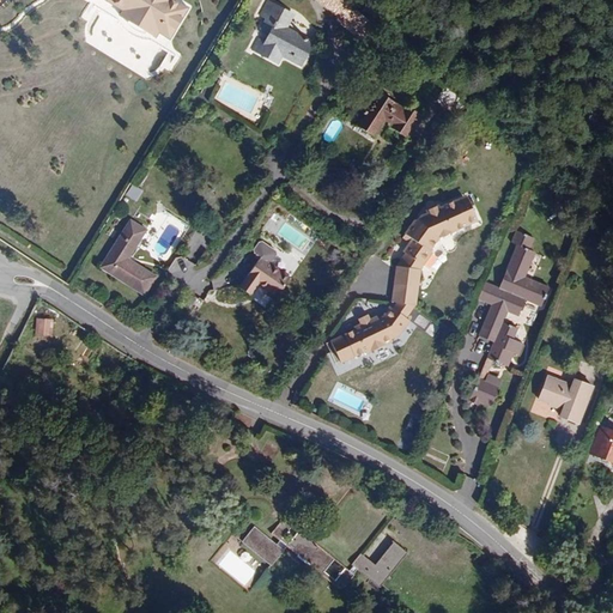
[(108,0),(122,10),(120,14),(156,36),(165,20),(169,23),(181,2),(176,0),(108,0)]
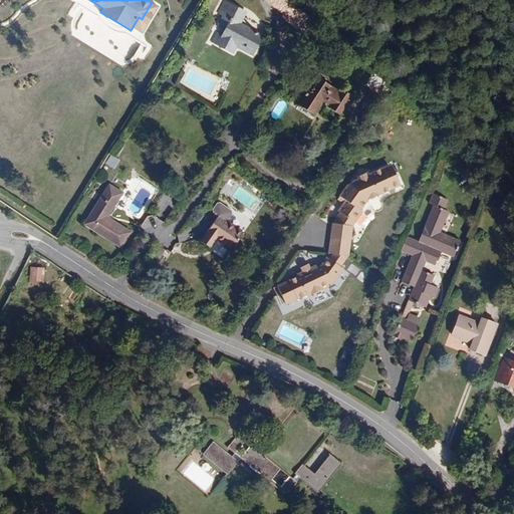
[(263,36),(240,22),(246,12),(225,0),(219,12),(226,16),(212,41),(232,52),(236,46),(252,55),(263,36)]
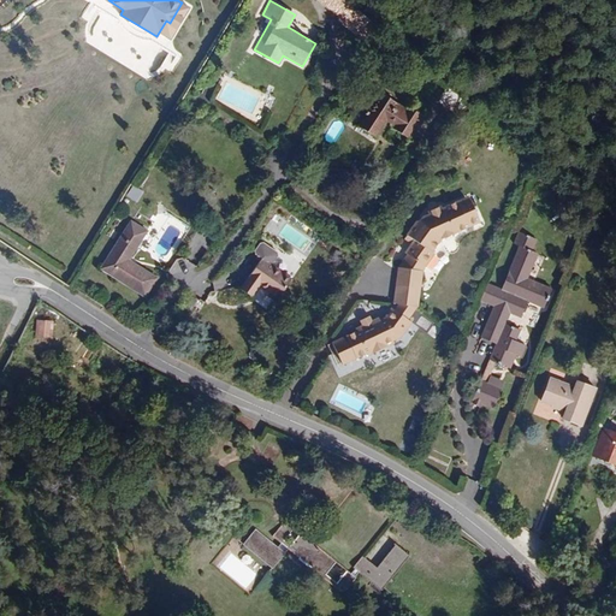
[(371,39),(326,0),(319,0),(339,18),(339,19),(367,43),(371,39)]
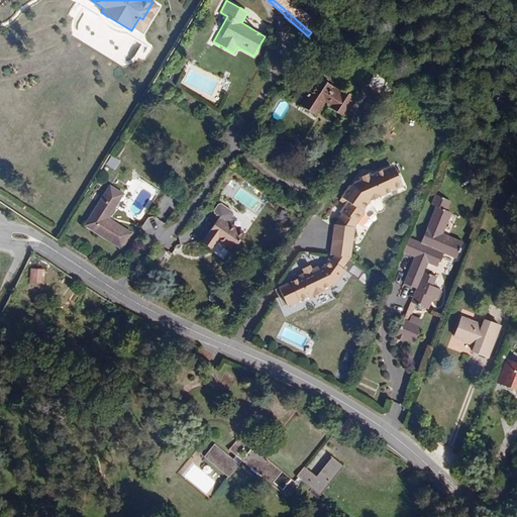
[(319,24),(290,0),(274,0),(311,32),(319,24)]
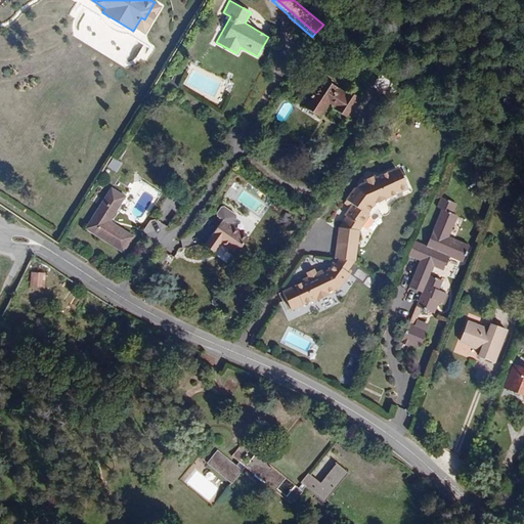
[(394,84),(382,74),(381,75),(377,72),(372,79),(387,92),(394,84)]
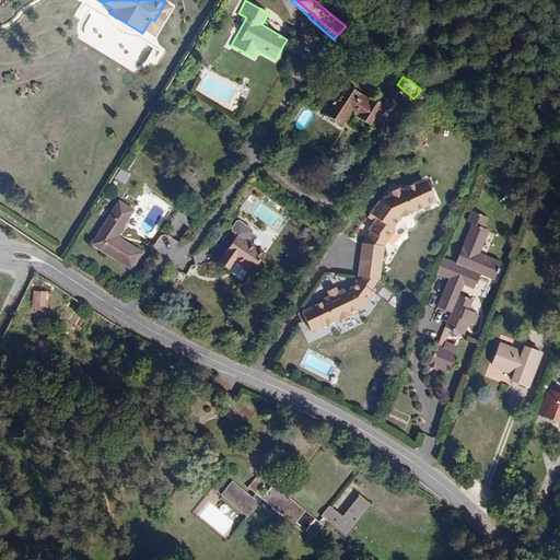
[(384,108),(346,83),(325,114),(342,125),(351,111),(359,115),(358,116),(373,126),(384,108)]
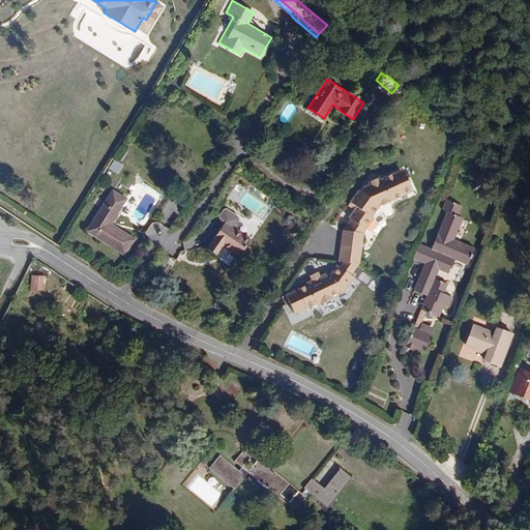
[(391,93),(376,80),(375,82),(378,85),(376,87),(388,97),(391,93)]
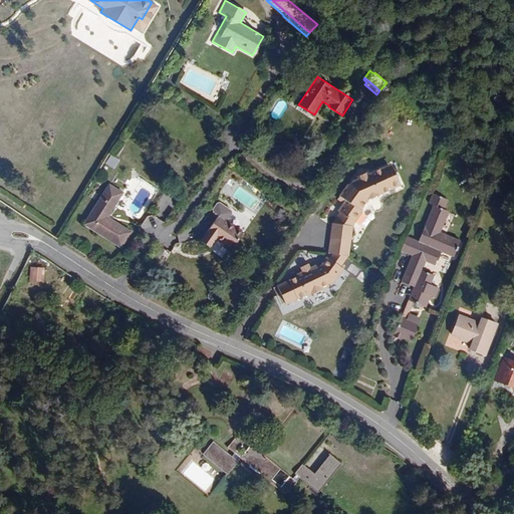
[(111,153),(105,163),(115,169),(121,160),(111,153)]
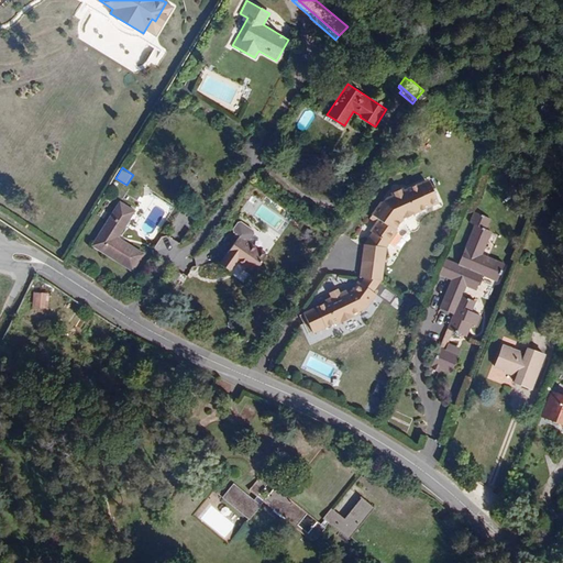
[(400,217),(434,200),(435,199),(431,190),(429,191),(424,183),(418,186),(416,181),(401,188),(399,186),(387,191),(389,194),(382,197),(382,198),(377,200),(370,212),(376,217),(368,229),(371,231),(384,240),(387,241),(395,229),(393,227),(400,217)]
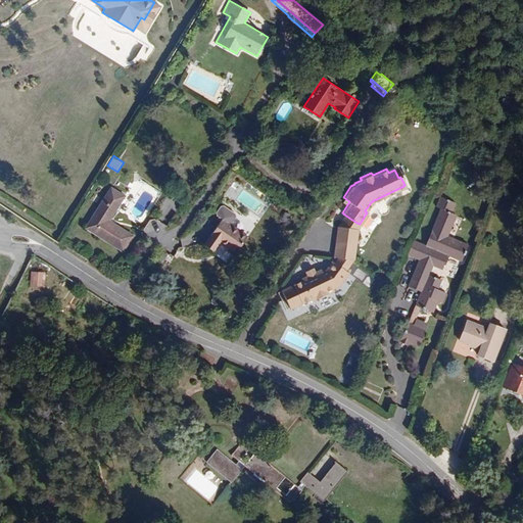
[(133,236),(109,220),(125,196),(111,187),(86,228),(123,251),(133,236)]
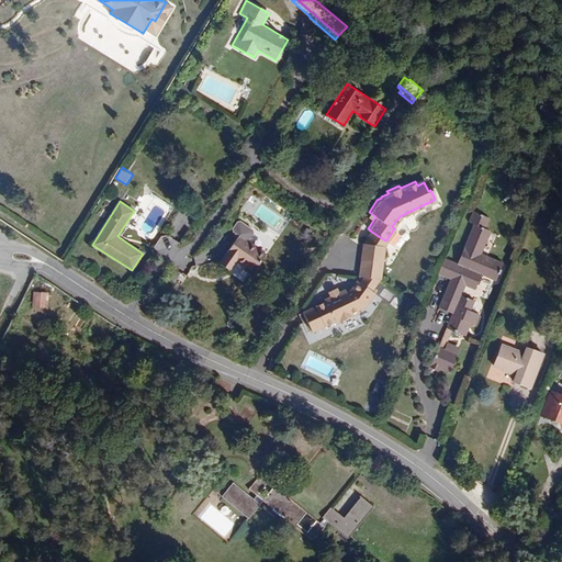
[(474,290),(482,276),(495,281),(504,263),(482,254),(492,232),(486,229),(490,218),(473,212),(469,222),(474,224),(458,263),(445,258),(438,274),(450,280),(438,307),(452,314),(429,368),(438,372),(439,369),(450,373),(458,355),(445,349),(452,330),(465,336),(471,324),(476,325),(480,316),(471,312),(474,302),(461,295),(465,287),(474,290)]
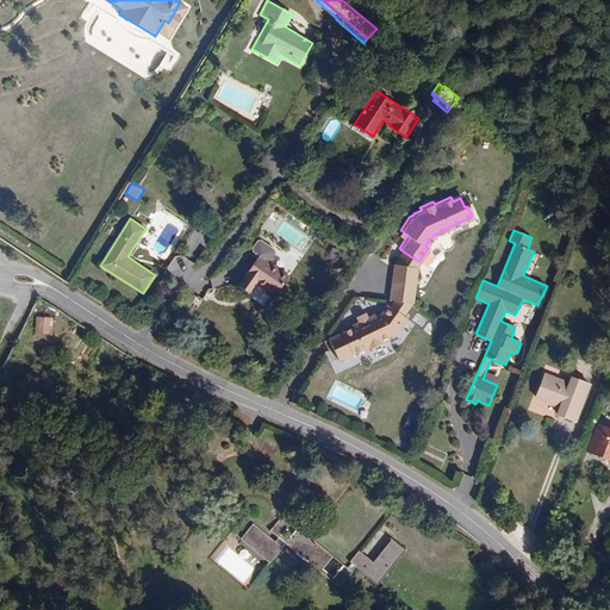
[(260,255),(269,262),(277,254),(277,250),(262,241),(259,241),(253,249),(260,255)]
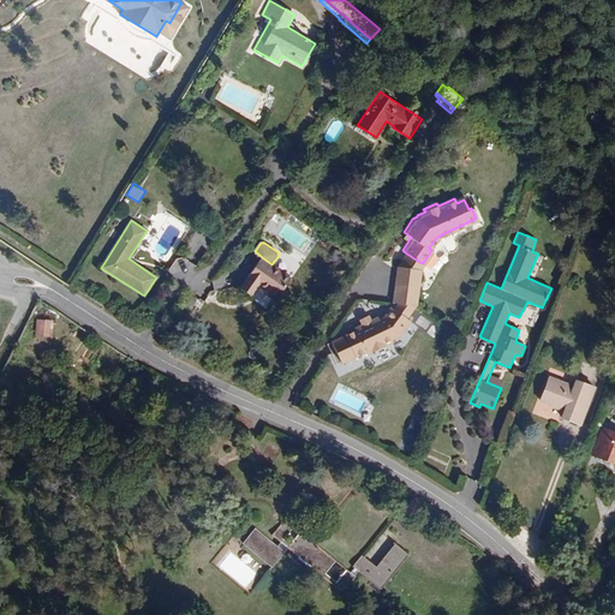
[(419,262),(405,252),(396,266),(416,267),(419,262)]
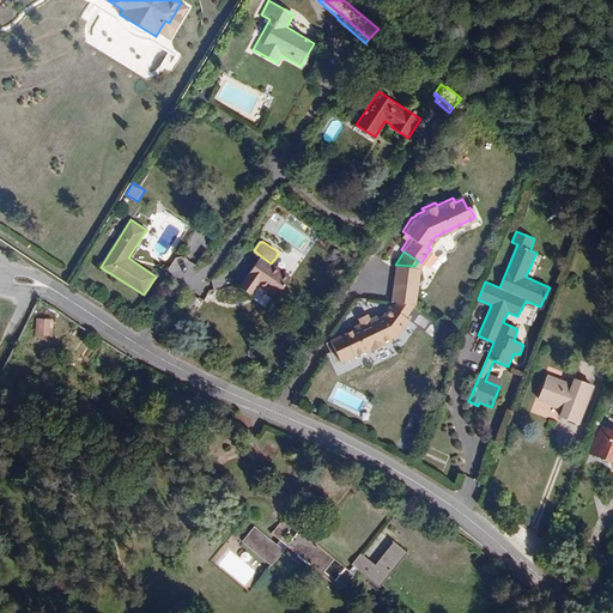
[(275,297),(290,277),(271,263),(261,256),(241,285),(254,293),(259,286),(275,297)]
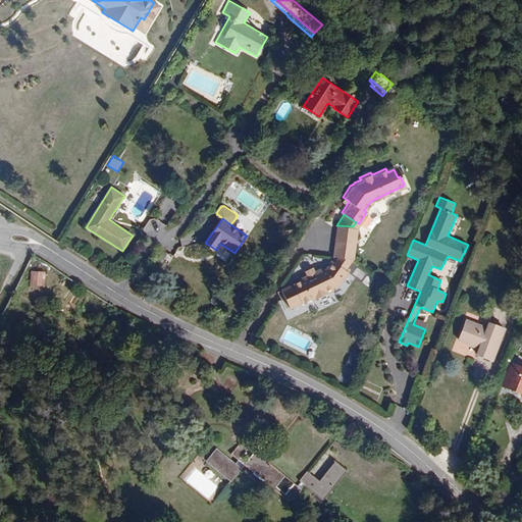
[(354,257),(355,242),(357,226),(353,226),(336,225),(335,241),(334,255),(337,256),(354,257)]
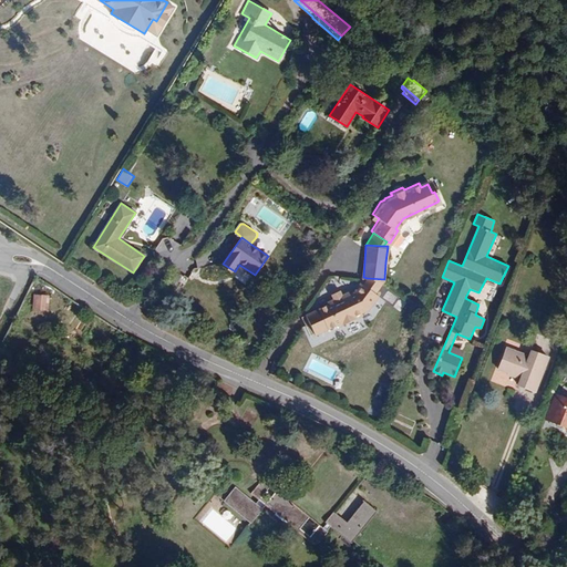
[(233,275),(235,271),(223,264),(222,267),(233,275)]
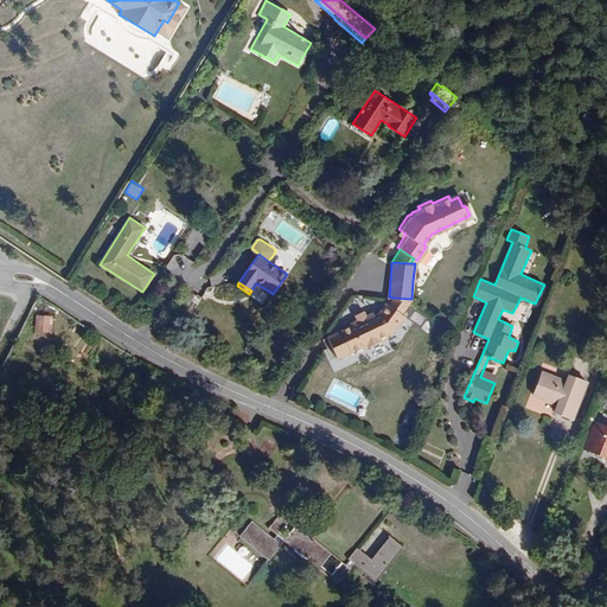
[(402,312),(411,299),(393,298),(389,304),(402,312)]
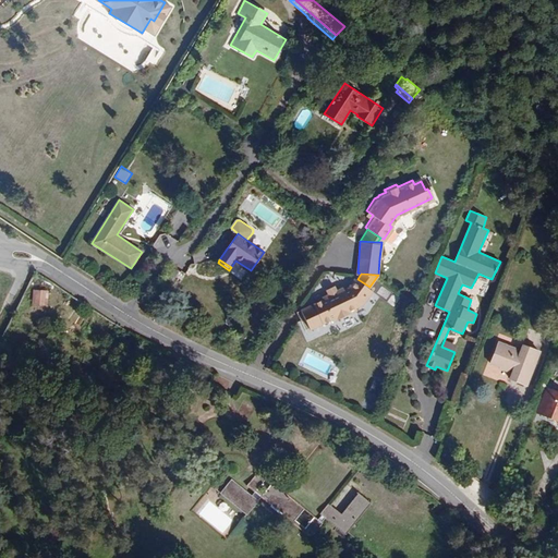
[(364,303),(373,289),(370,287),(358,279),(354,277),(349,286),(344,288),(343,286),(338,288),(328,293),(323,295),(324,298),(314,303),(302,310),(312,329),(332,317),(335,320),(358,310),(356,306),(364,303)]
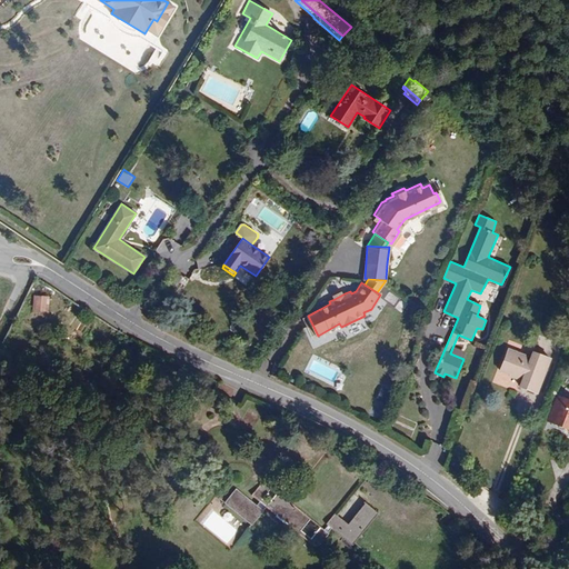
[(345,293),(342,290),(332,295),(335,299),(345,293)]
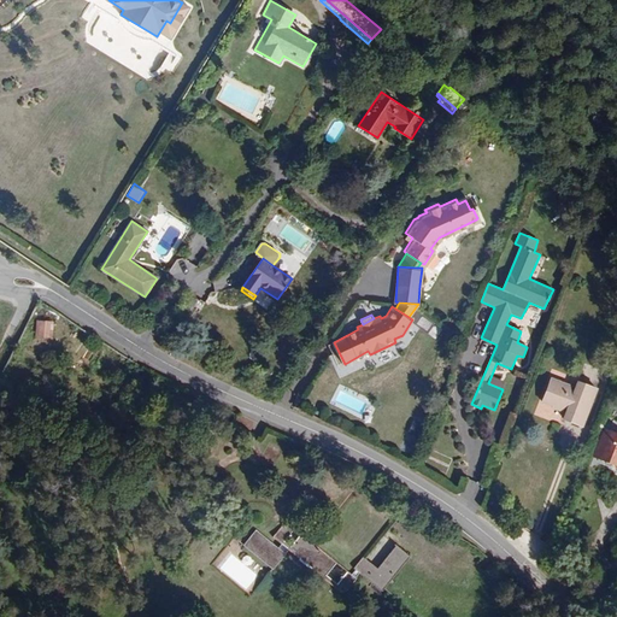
[(51,335),(52,323),(39,322),(37,334),(51,335)]
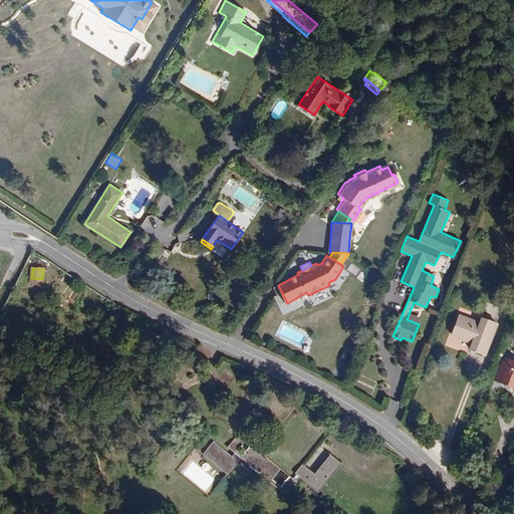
[(485,355),(497,324),(481,318),(480,323),(459,315),(452,334),(461,338),(461,339),(472,343),(470,349),(485,355)]
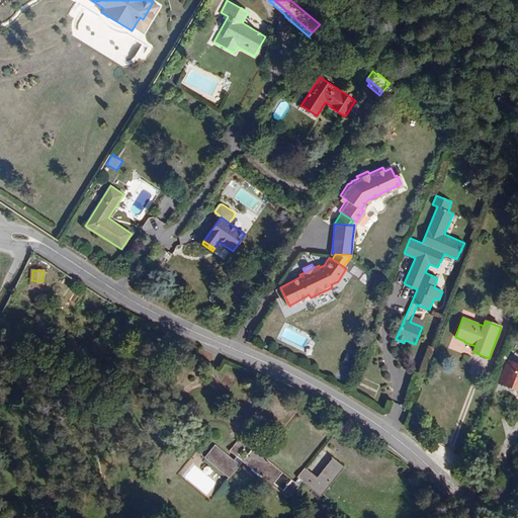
[(348,353),(345,364),(355,366),(358,356),(348,353)]
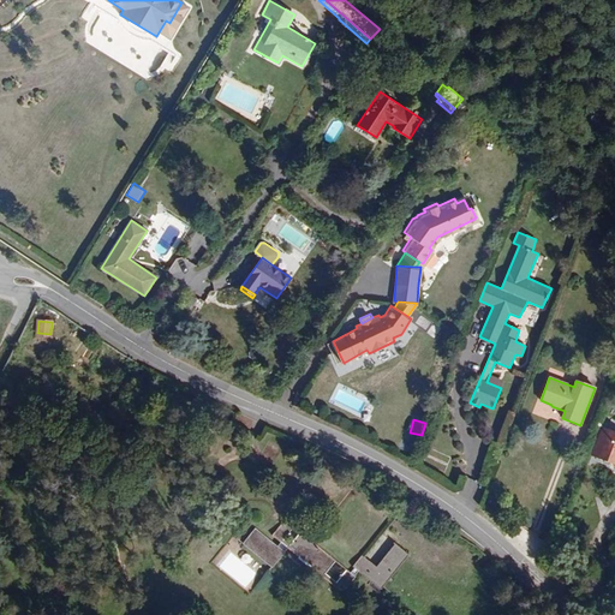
[(614,431),(608,429),(596,458),(614,465),(614,431)]
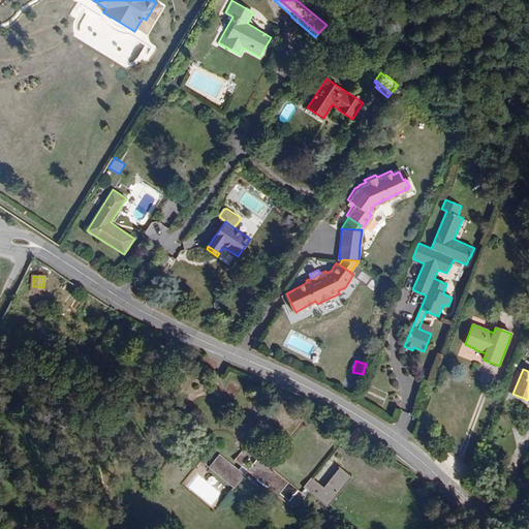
[(306,496),(246,446),(235,460),(242,466),(239,470),(220,455),(209,467),(235,488),(248,472),(294,510),(306,496)]
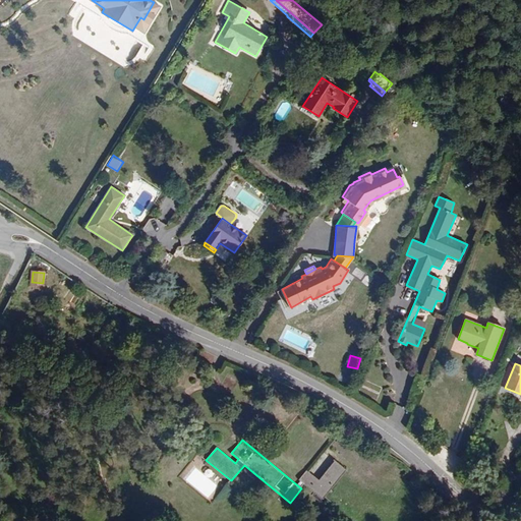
[(323,500),(346,470),(335,460),(319,479),(316,478),(317,495),(323,500)]
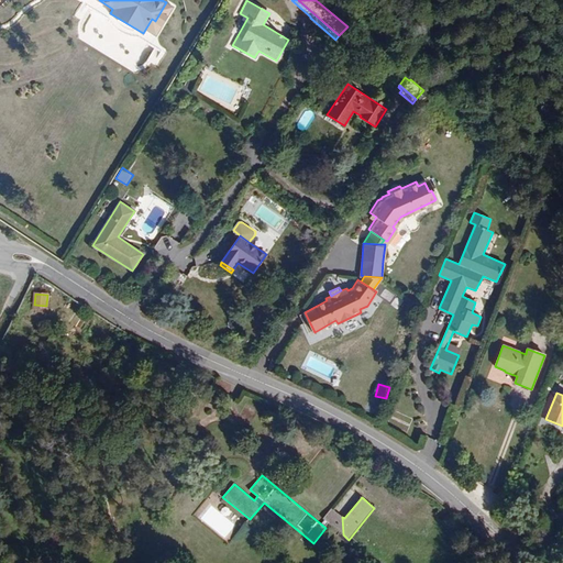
[(343,534),(342,517),(331,508),(323,518),(343,534)]
